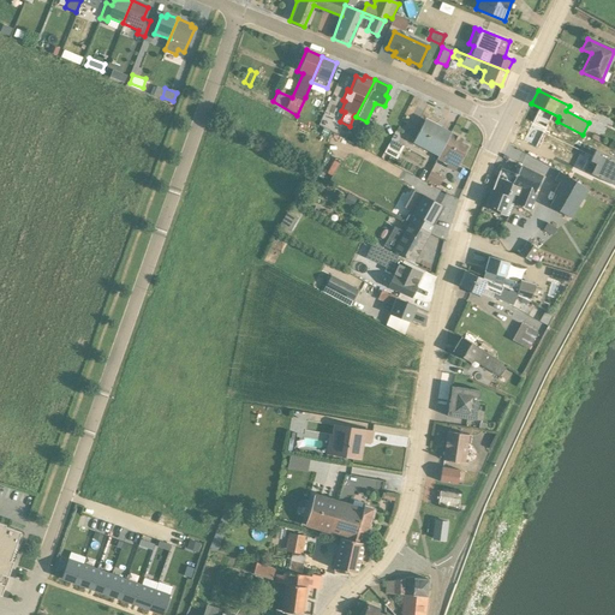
[(569,133),(571,129),(557,121),(559,117),(531,103),(520,126),(535,133),(542,120),(569,133)]
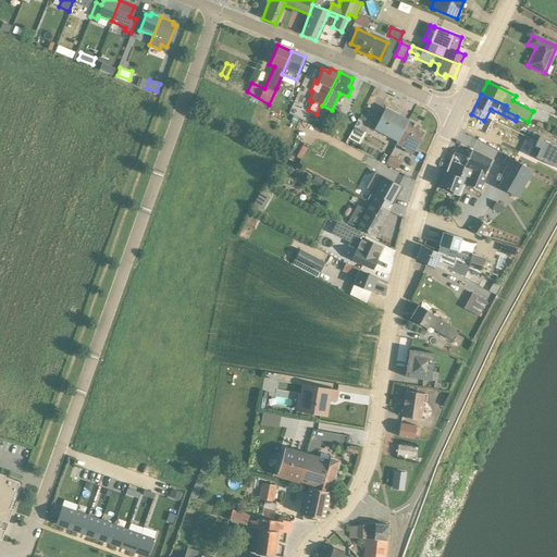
[(383,110),(373,130),(396,141),(407,121),(398,115),(397,118),(383,110)]
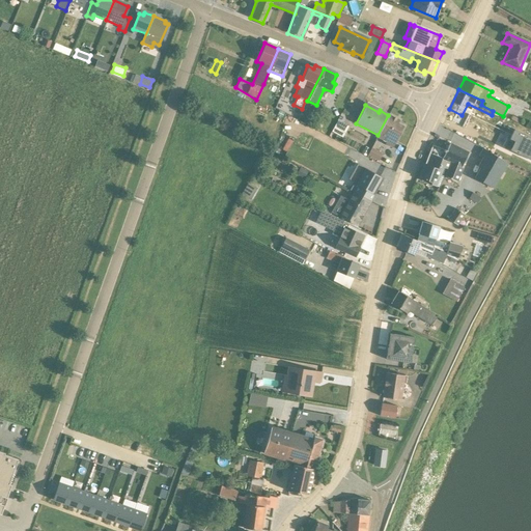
[(313,116),(308,113),(303,122),(309,126),(313,116)]
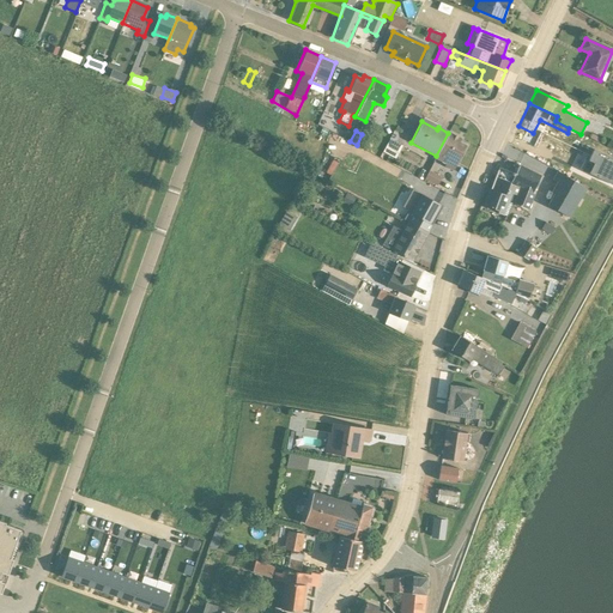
[(443,167),(453,170),(465,146),(459,143),(460,139),(448,133),(435,158),(444,164),(443,167)]
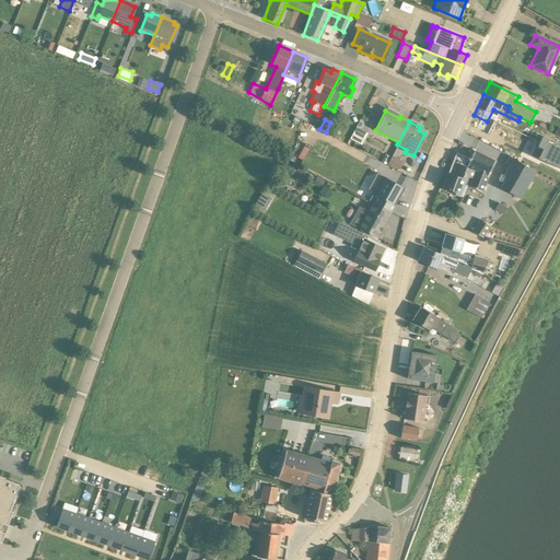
[(342,127),(338,124),(333,136),(337,139),(342,127)]
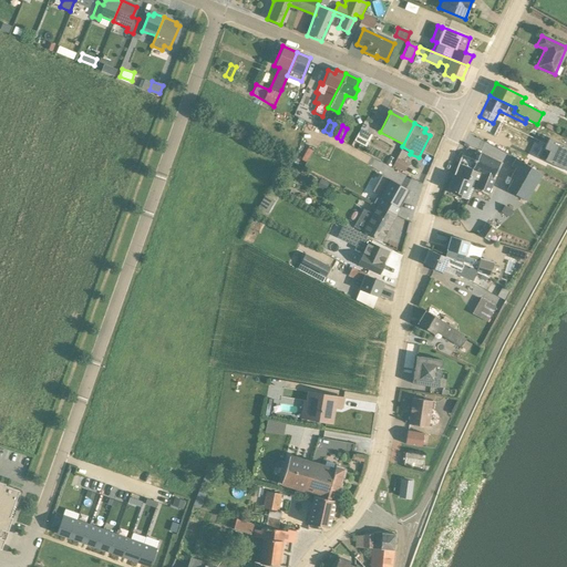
[(371,135),(359,129),(353,141),(364,146),(371,135)]
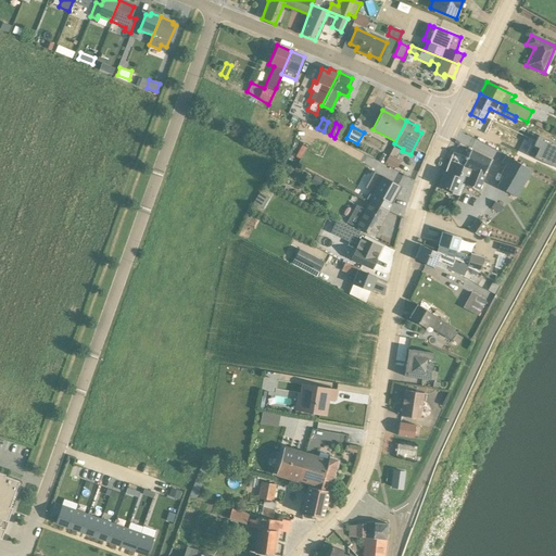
[(555,162),(555,137),(539,130),(534,140),(531,139),(526,152),(533,156),(535,153),(555,162)]
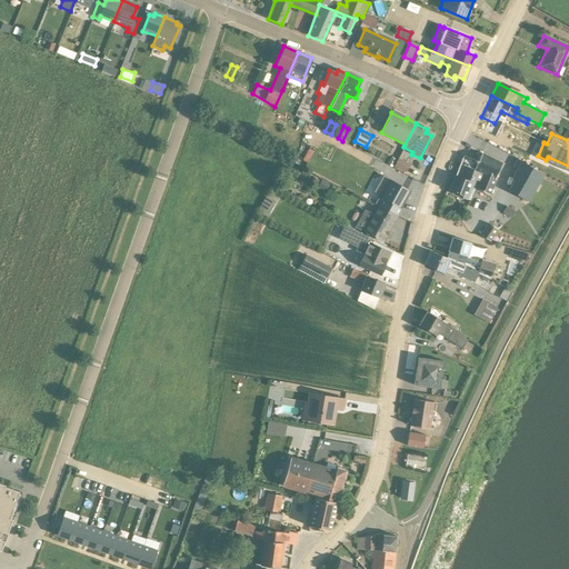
[(476,188),(489,195),(496,180),(493,178),(501,162),(481,153),(472,169),(481,173),(476,188)]
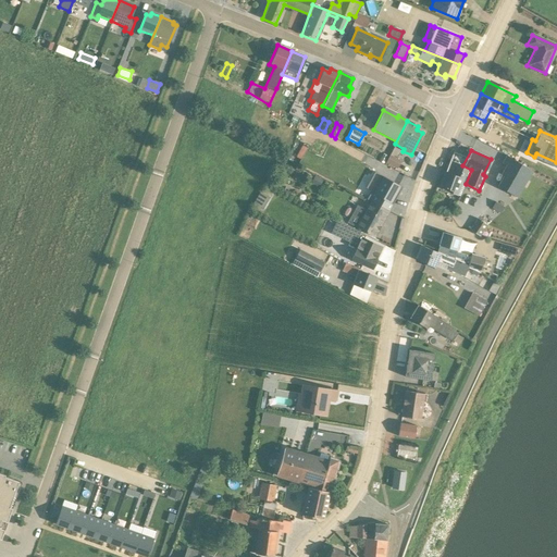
[(458,199),(465,183),(470,170),(462,165),(466,159),(455,152),(452,152),(445,172),(444,171),(438,185),(446,189),(445,192),(458,199)]
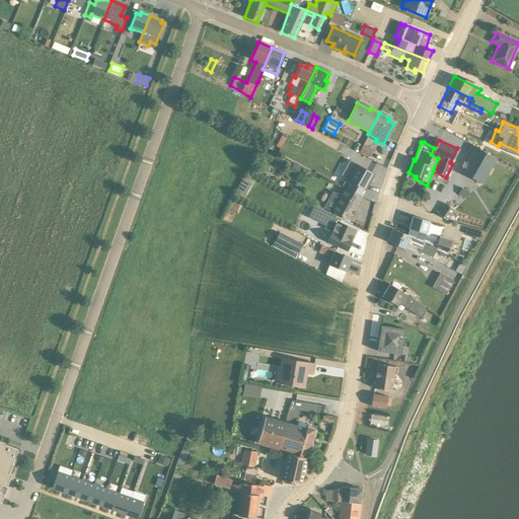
[(373,150),(363,144),(359,152),(369,157),(373,150)]
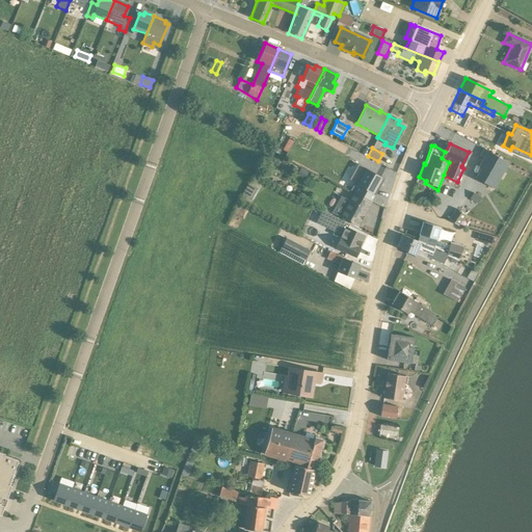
[(508,163),(482,149),(478,156),(482,158),(477,167),(478,168),(473,178),(494,189),(508,163)]
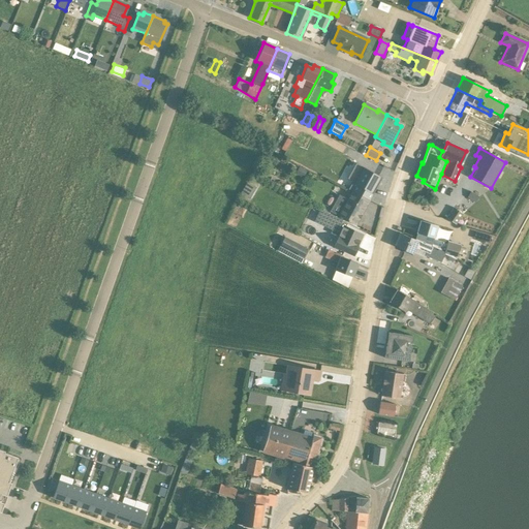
[(353,184),(350,191),(369,200),(379,179),(352,164),(345,180),(353,184)]
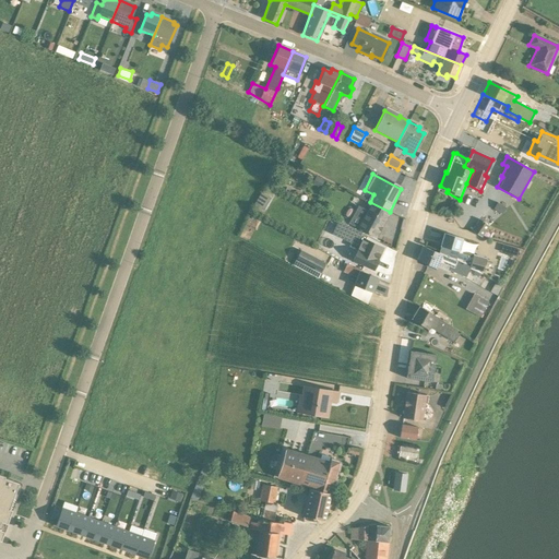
[(262,193),(257,204),(264,209),(270,198),(262,193)]
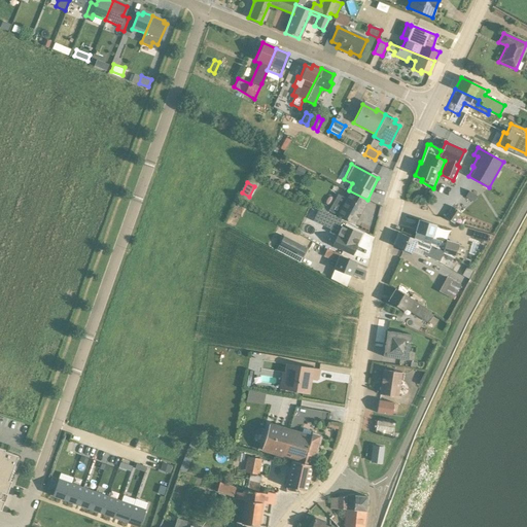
[(328,189),(320,204),(337,213),(336,214),(353,224),(367,200),(349,190),(345,188),(343,190),(348,194),(345,198),(336,194),(328,189)]
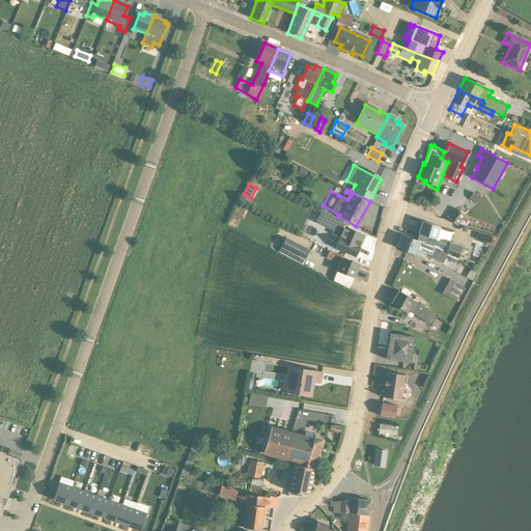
[(455,208),(448,220),(457,226),(465,215),(455,208)]
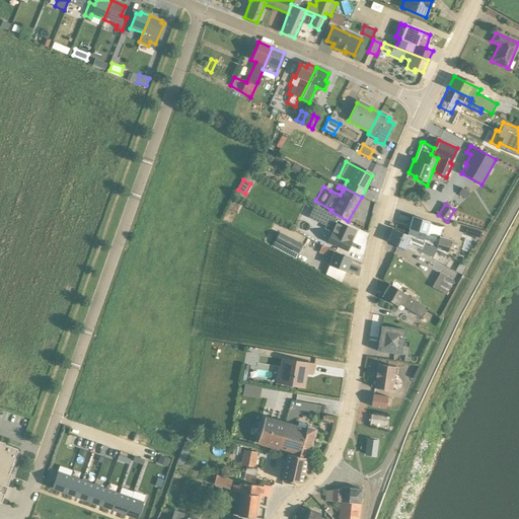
[(339,218),(313,205),(307,217),(324,226),(323,229),(331,232),(327,241),(346,249),(350,241),(355,230),(337,222),(339,218)]
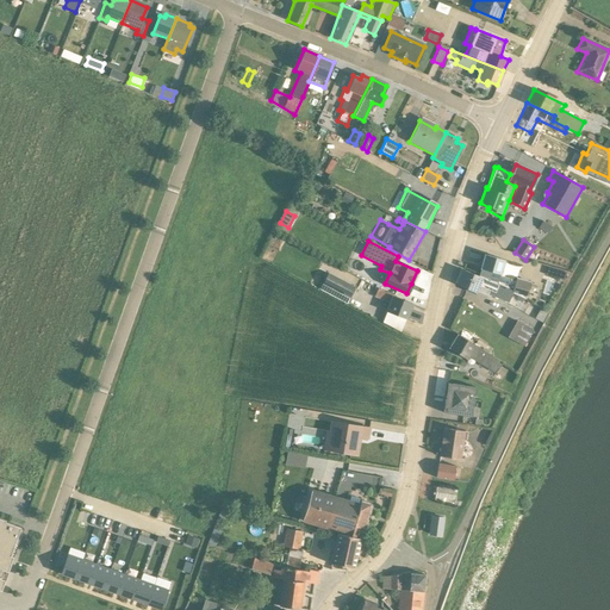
[(504,260),(484,254),(479,268),(480,269),(478,275),(512,291),(511,293),(523,299),(534,305),(540,285),(530,281),(515,277),(515,278),(500,273),(504,260)]
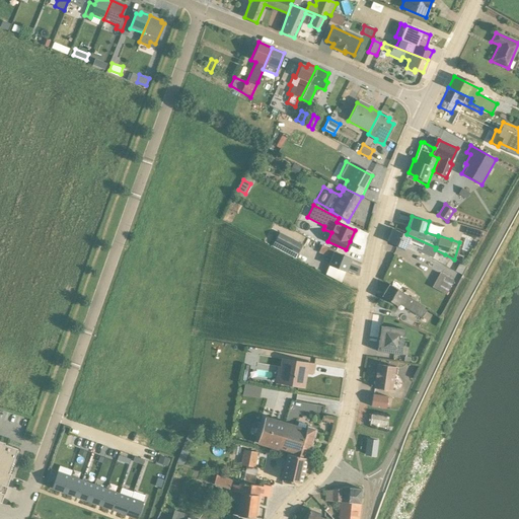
[(392,229),(387,241),(394,245),(394,247),(403,251),(405,247),(416,252),(416,250),(432,257),(436,247),(406,234),(392,229)]
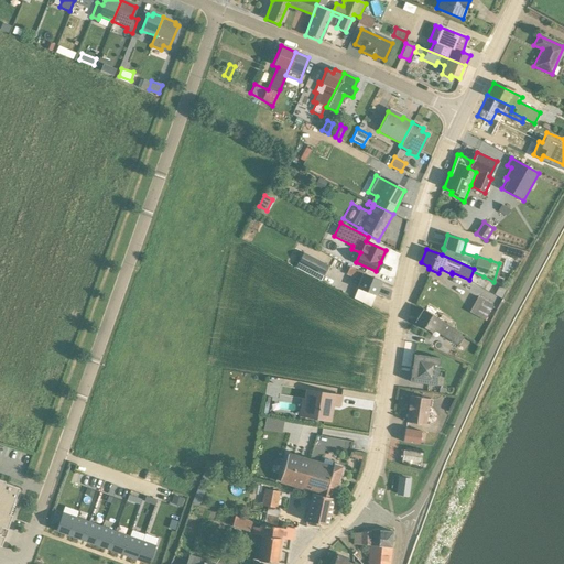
[(328,266),(302,252),(297,262),(323,275),(328,266)]
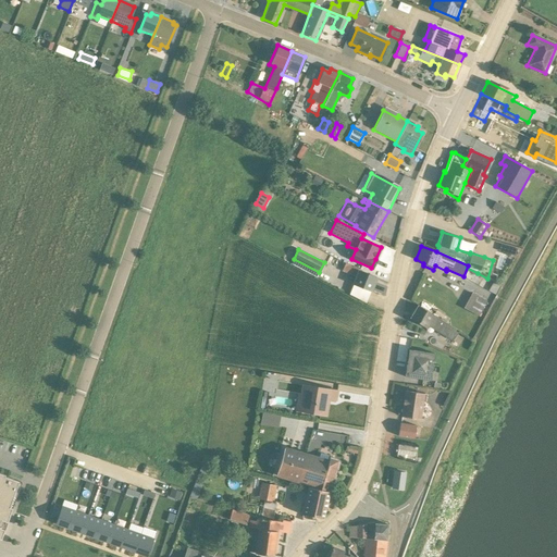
[(369,291),(370,291),(375,277),(358,270),(358,269),(342,262),(341,264),(343,265),(341,271),(354,276),(351,284),(353,284),(348,294),(364,302),(369,291)]
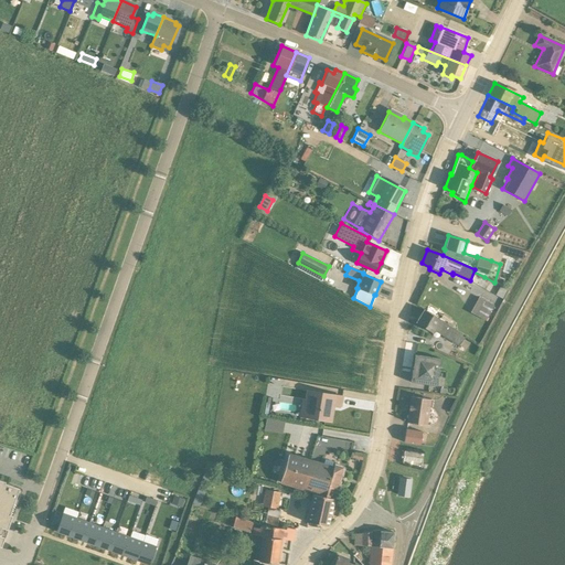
[(492,306),(477,297),(469,312),(484,320),(492,306)]
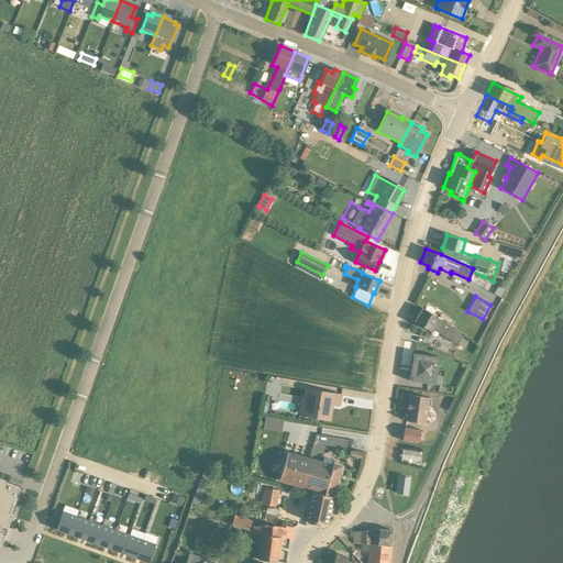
[(420,308),(414,320),(430,332),(432,329),(455,344),(456,343),(462,348),(466,342),(461,338),(463,334),(420,308)]
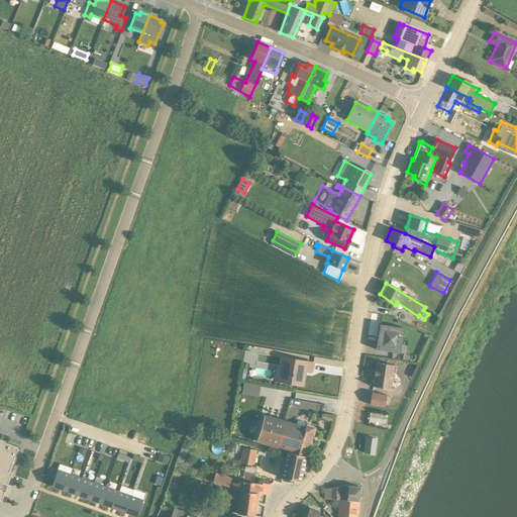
[(402,328),(379,324),(375,349),(399,352),(402,328)]
